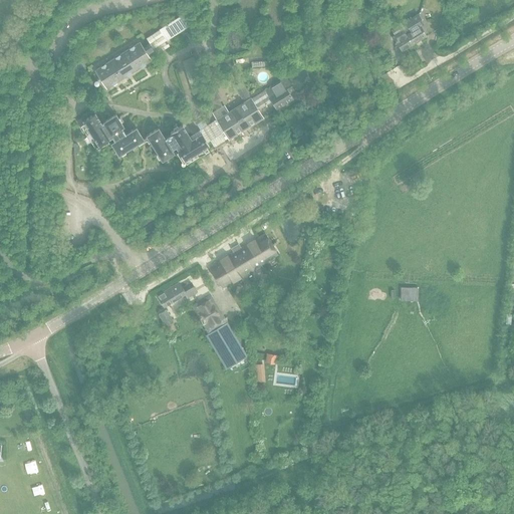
[(426,33),(420,23),(423,21),(417,12),(401,22),(404,26),(402,27),(404,30),(411,42),(426,33)]
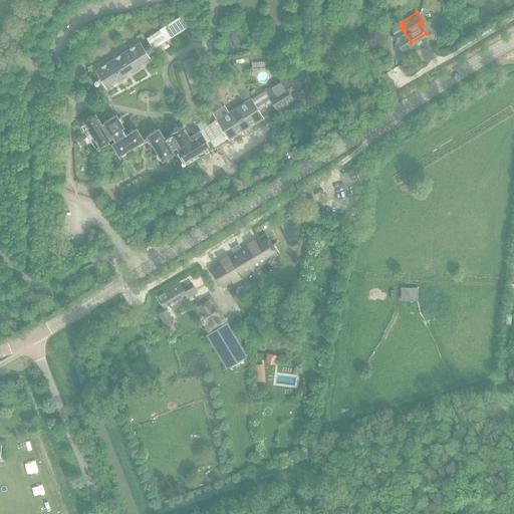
[(185,13),(159,30),(166,41),(192,24),(185,13)]
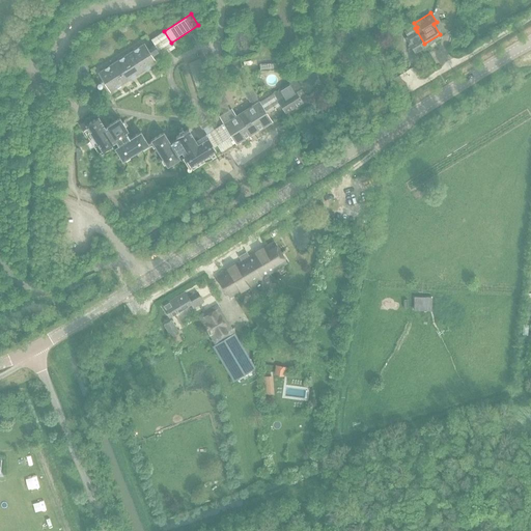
[(410,53),(424,44),(417,31),(409,37),(410,38),(407,40),(409,44),(407,45),(409,47),(407,48),(410,53)]
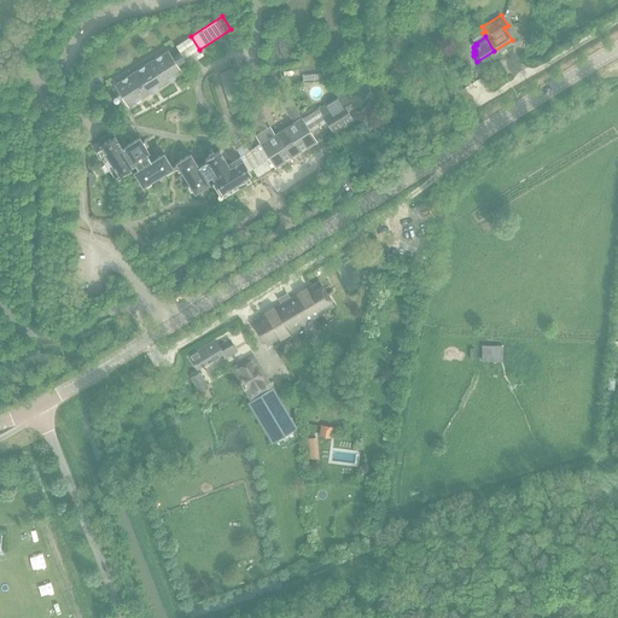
[(181,73),(167,51),(115,85),(129,106),(181,73)]
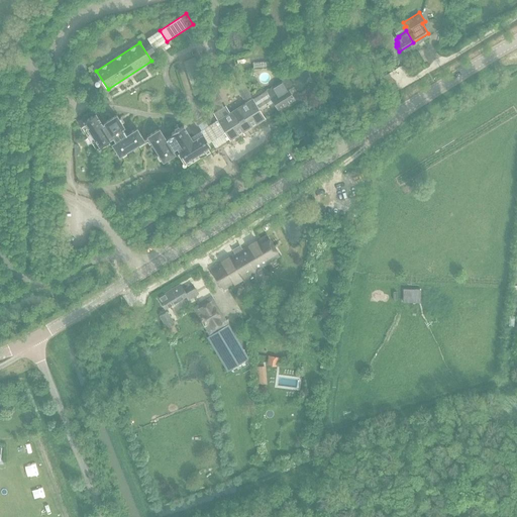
[(193,58),(181,62),(193,94),(205,90),(193,58)]
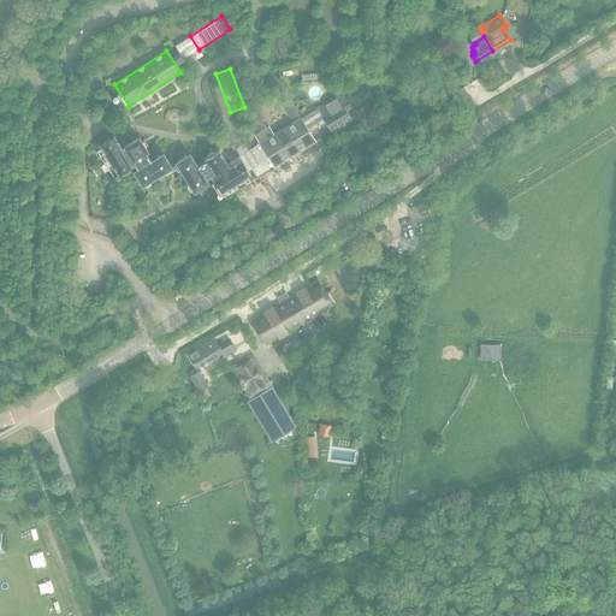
[(311,131),(327,120),(332,129),(351,117),(348,113),(355,108),(344,92),(321,106),(302,118),(289,98),(280,104),(292,122),(268,137),(264,129),(255,134),(276,166),(315,141),(311,131)]
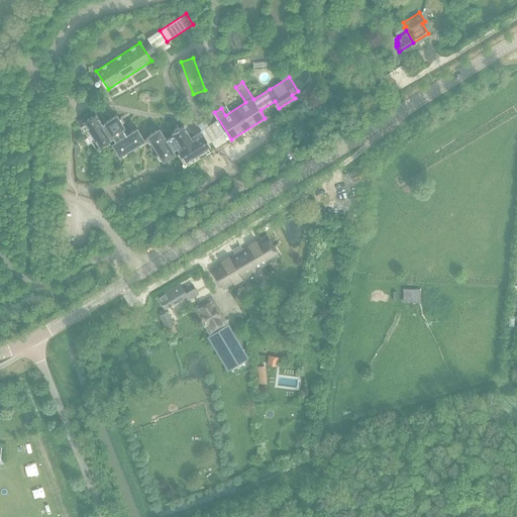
[(234,78),(228,82),(231,87),(237,84),(234,78)]
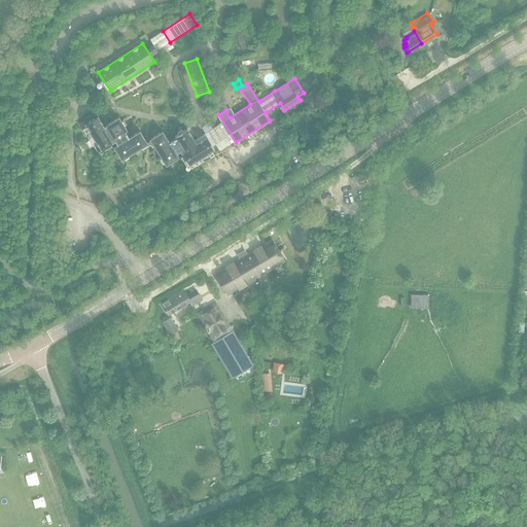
[(216,88),(208,86),(214,96),(212,98),(217,105),(223,101),(224,101),(216,88)]
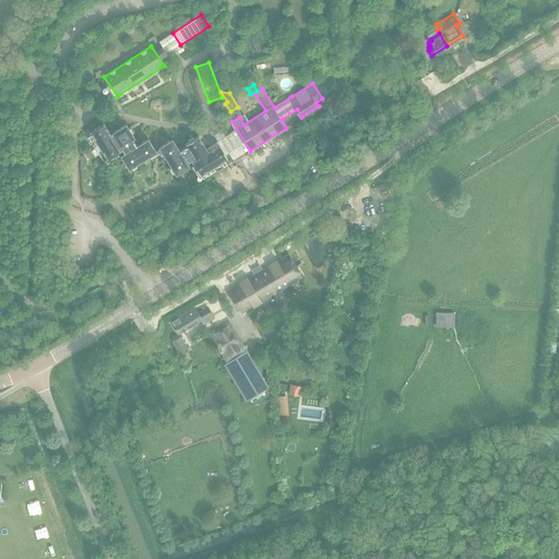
[(129,169),(156,152),(147,139),(137,145),(132,139),(134,138),(126,125),(113,133),(113,134),(110,135),(103,123),(90,131),(107,158),(121,150),(125,153),(120,156),(129,169)]
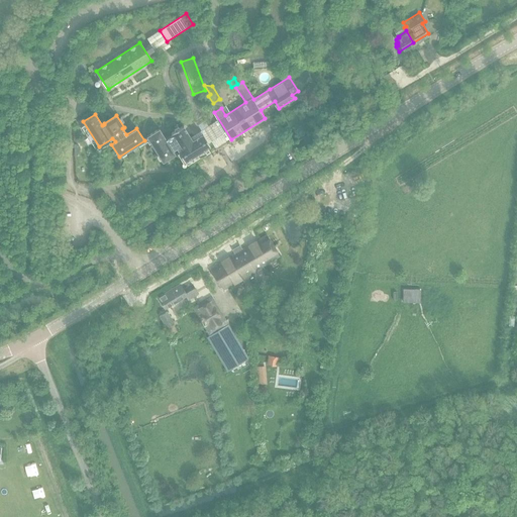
[(186,161),(210,146),(202,134),(191,140),(190,139),(191,138),(183,126),(171,133),(172,135),(166,139),(159,128),(146,136),(163,162),(176,153),(174,149),(178,147),(186,161)]
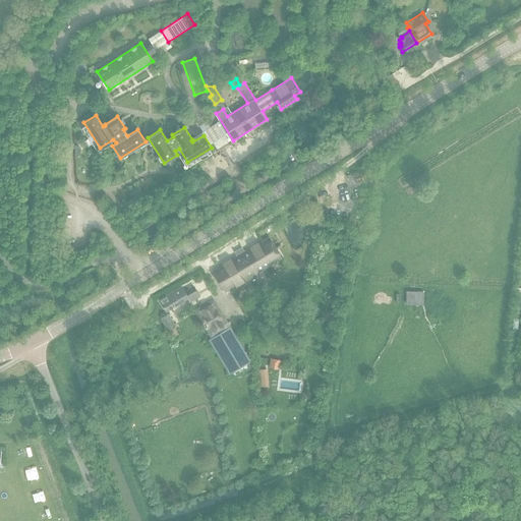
[(250,151),(247,148),(248,147),(240,136),(232,145),(242,157),(250,151)]
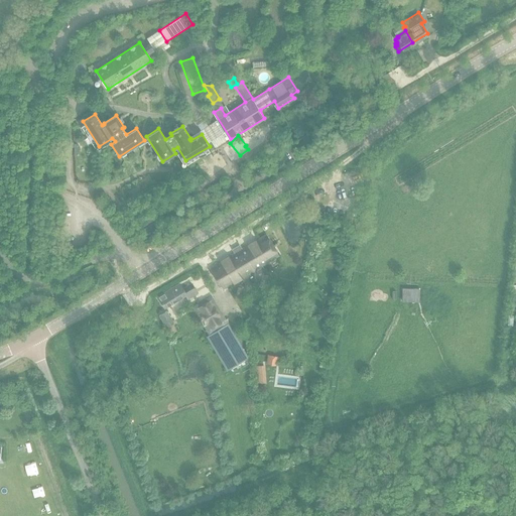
[(315,219),(314,225),(327,227),(328,220),(315,219)]
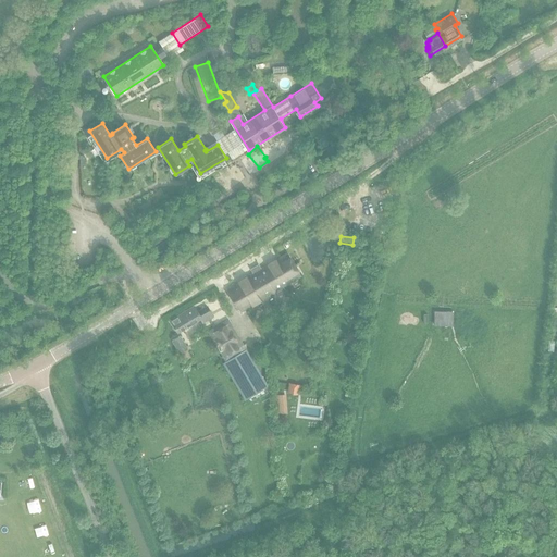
[(227,288),(240,310),(300,275),(286,254),(227,288)]
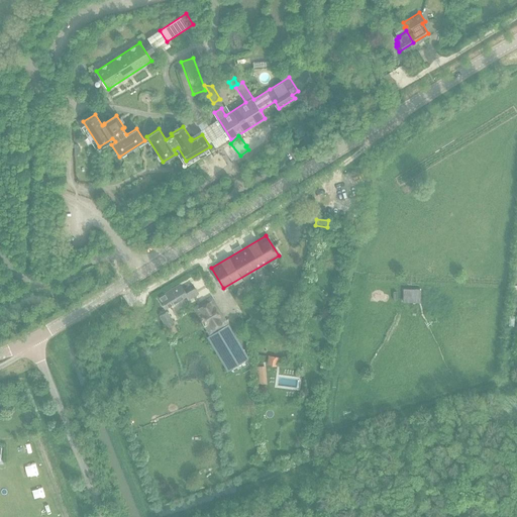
[(165,307),(186,295),(188,299),(198,294),(192,284),(183,289),(180,284),(159,296),(165,307)]
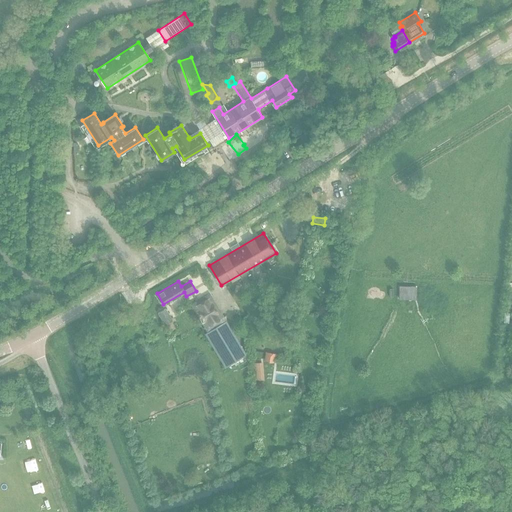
[(209,293),(190,305),(207,332),(226,320),(209,293)]
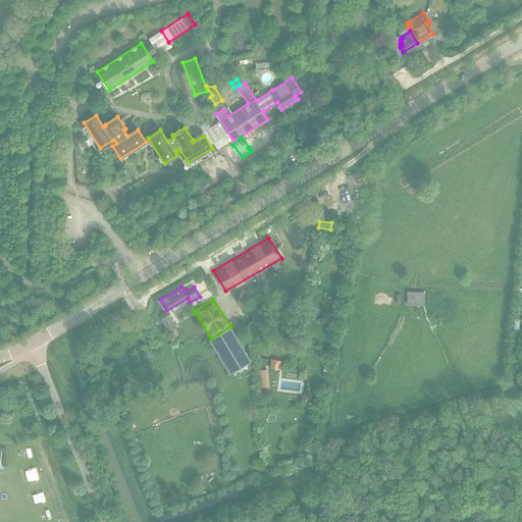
[(175,326),(168,314),(160,319),(167,330),(175,326)]
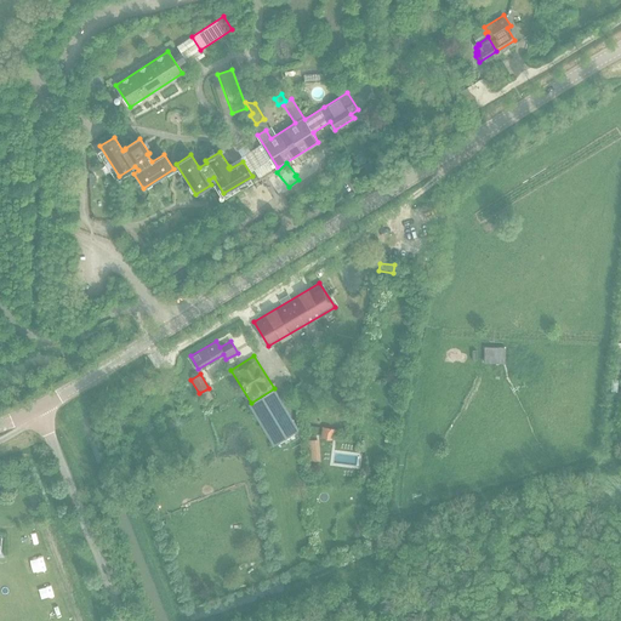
[(217,404),(212,394),(206,398),(211,408),(217,404)]
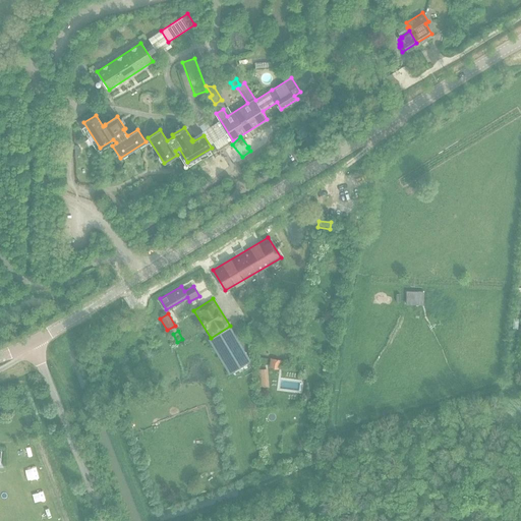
[(271,357),(269,367),(278,369),(280,360),(271,357)]
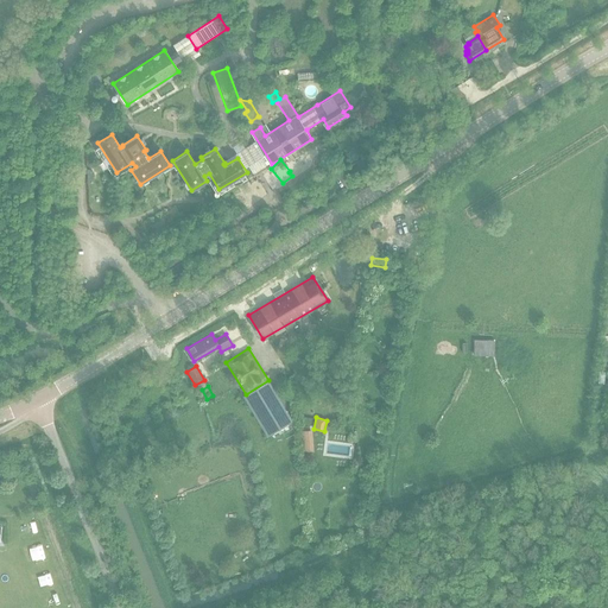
[(63,576),(55,580),(61,595),(69,593),(63,576)]
